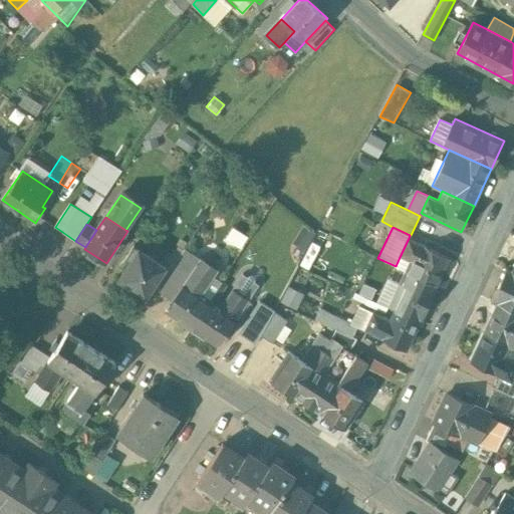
[(449,257),(409,238),(400,257),(411,262),(406,271),(412,274),(436,285),(449,257)]
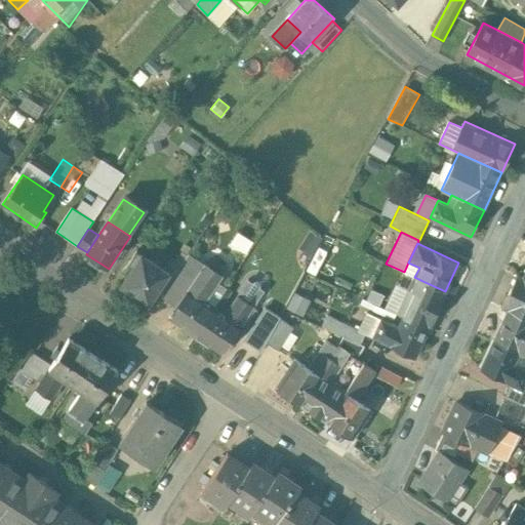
[(168,273),(136,252),(126,268),(130,270),(120,285),(149,305),(168,273)]
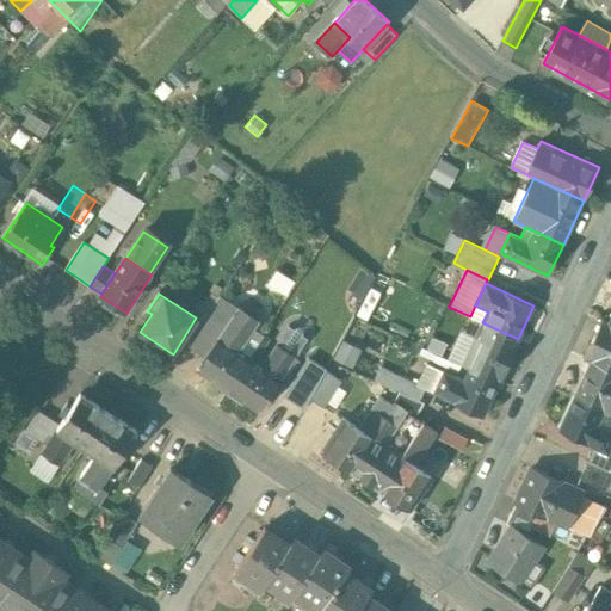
[(220,295),(192,338),(211,351),(239,308),(220,295)]
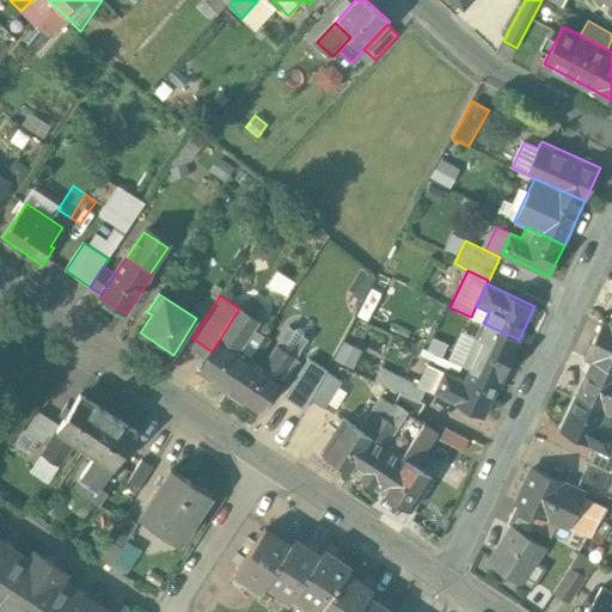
[(489,312),(476,306),(471,317),(483,323),(489,312)]
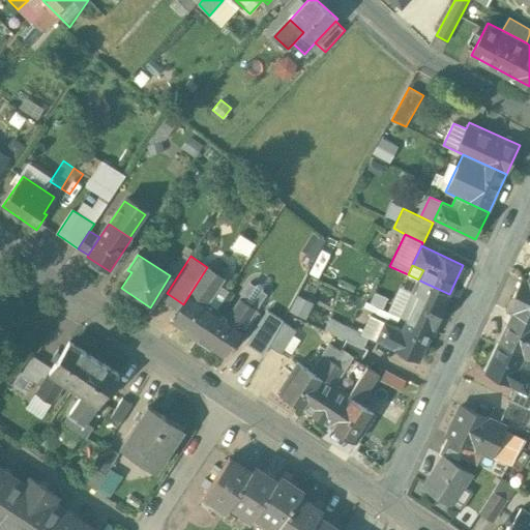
[(183,304),(171,322),(197,339),(215,310),(206,303),(224,277),(207,267),(183,304)]
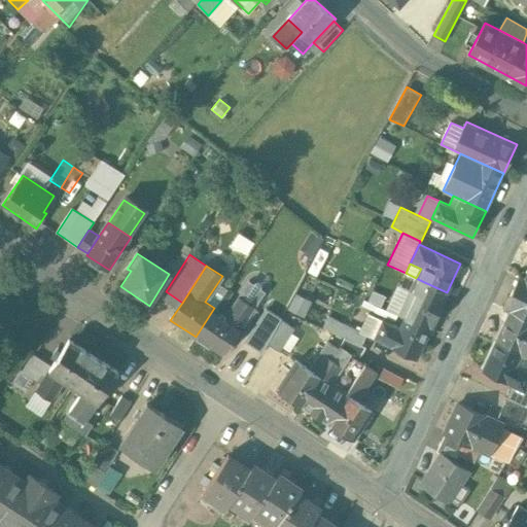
[(526,278),(520,276),(504,307),(511,310),(526,317),(526,279),(526,278)]
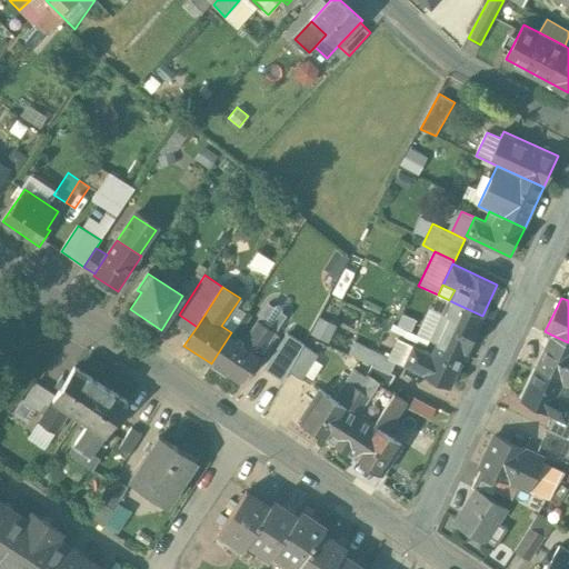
[(449,300),(430,341),(437,343),(456,303),(449,300)]
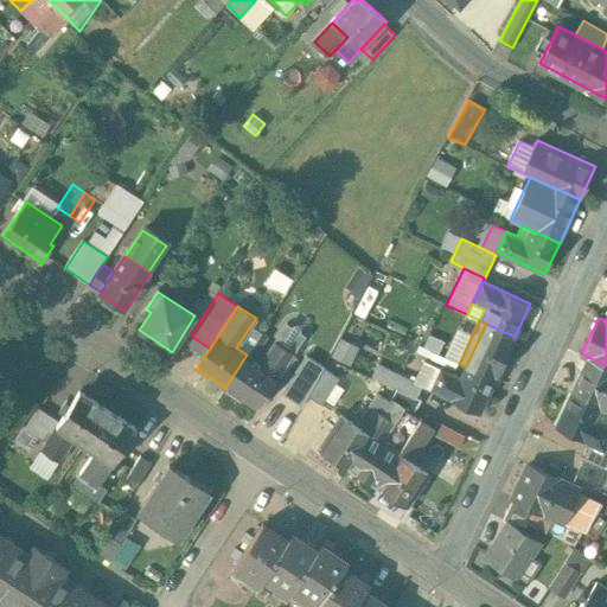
[(515,337),(486,324),(466,366),(494,381),(515,337)]
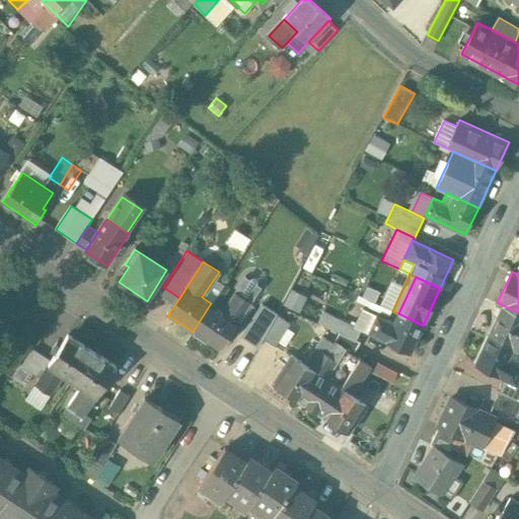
[(363,299),(377,304),(382,290),(369,285),(363,299)]
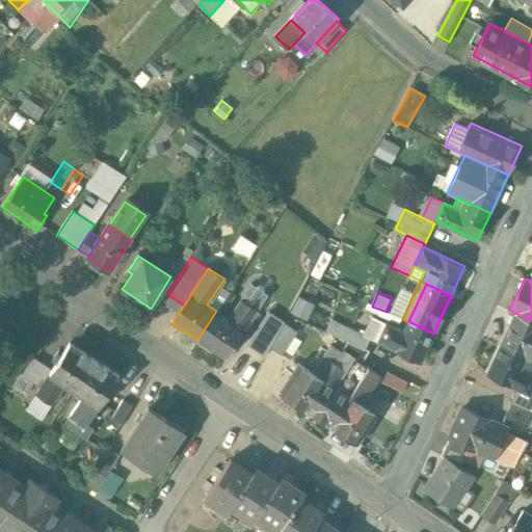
[(298,295),(291,312),(308,319),(315,302),(298,295)]
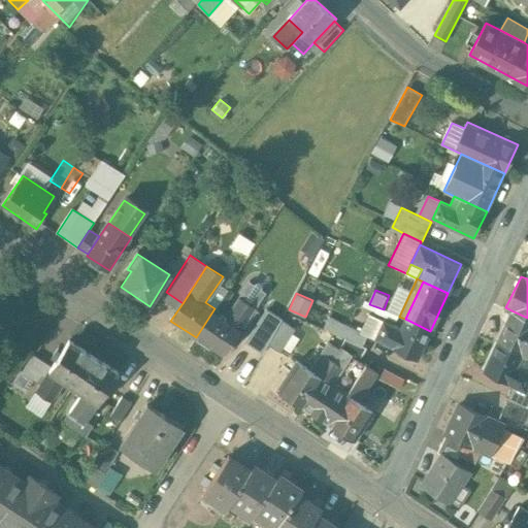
[(239,298),(227,317),(215,308),(196,337),(224,356),(255,308),(239,298)]
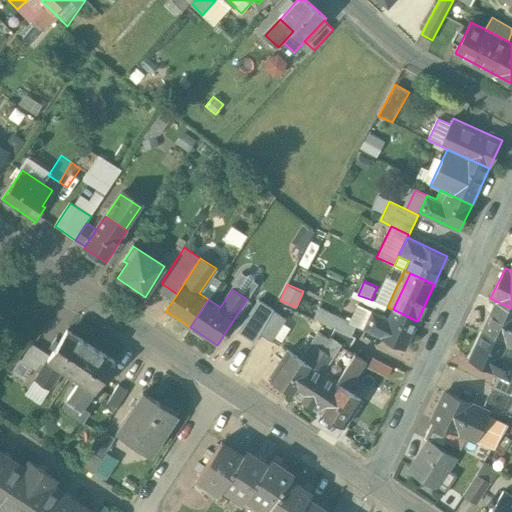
[(511,308),(496,301),(481,332),(506,344),(510,346),(511,347),(511,308)]
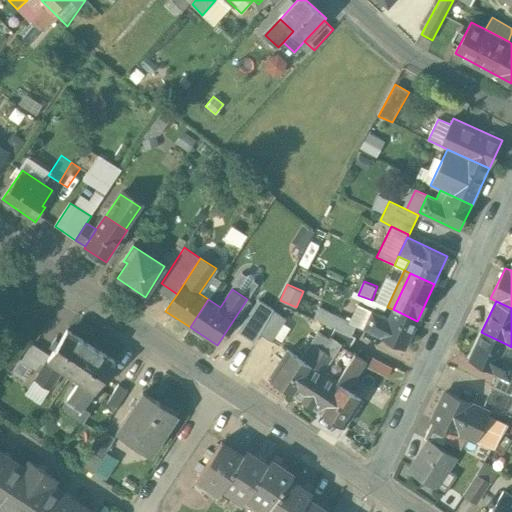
[(371,313),(356,306),(349,322),(356,326),(355,328),(363,331),(371,313)]
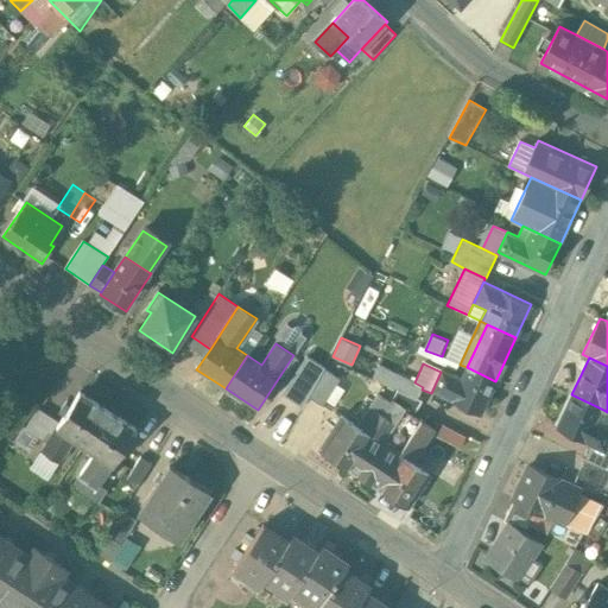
[(397,374),(379,366),(372,379),(391,388),(397,374)]
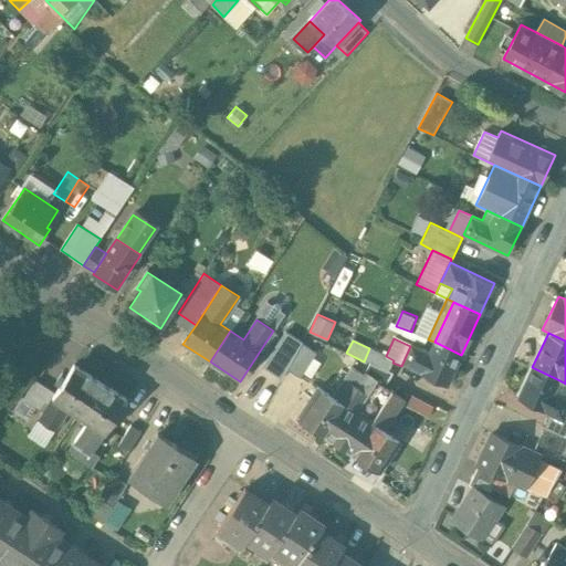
[(461,355),(435,342),(428,355),(410,346),(401,366),(447,387),(461,355)]
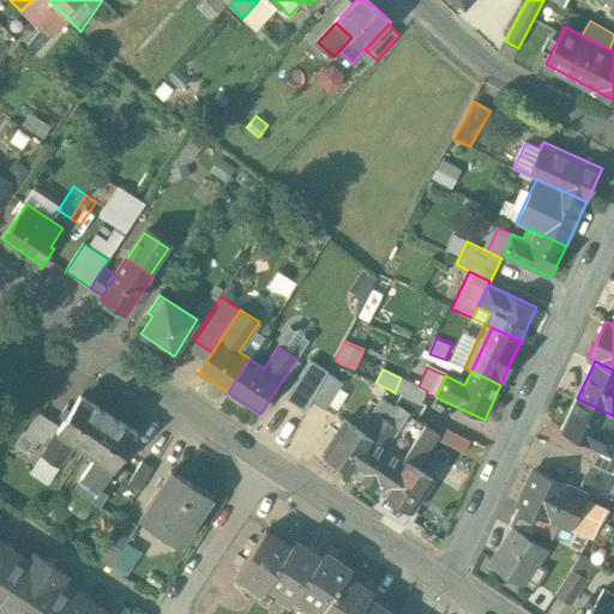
[(343,383),(327,374),(312,402),(327,409),(343,383)]
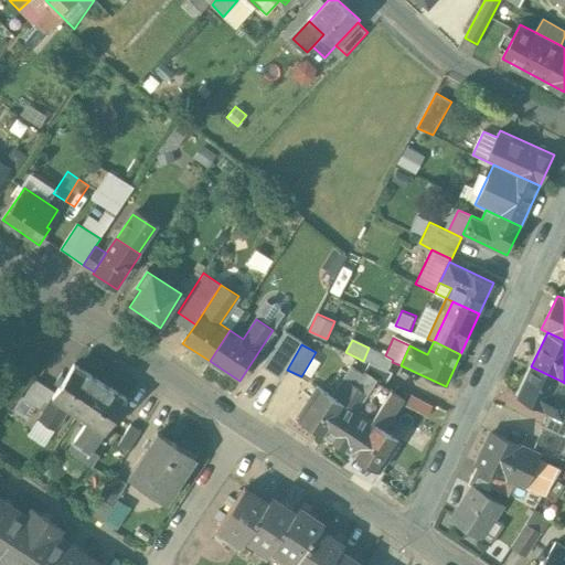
[(385,355),(369,348),(363,361),(370,364),(387,372),(392,362),(393,360),(385,355)]
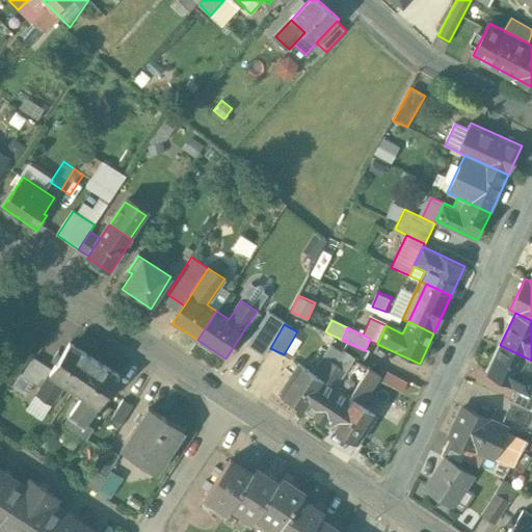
[(95,360),(70,343),(49,374),(50,375),(35,396),(50,405),(64,383),(74,390),(95,360)]
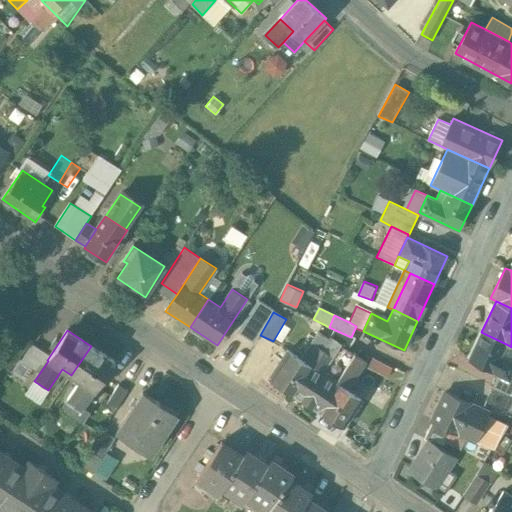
[(335,330),(329,339),(340,344),(349,349),(355,339),(351,337),(335,330)]
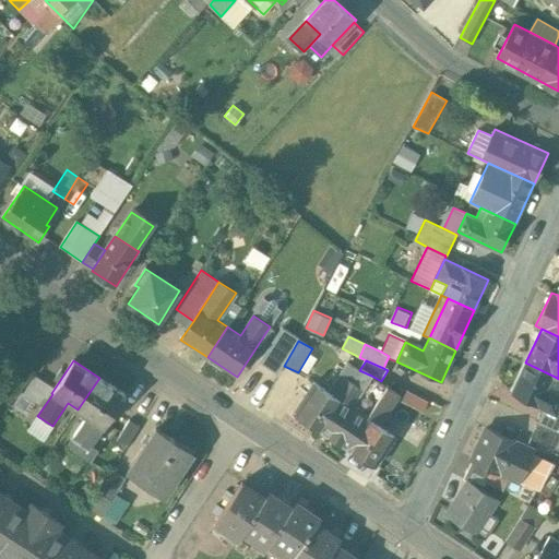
[(558,411),(558,393),(547,388),(552,376),(525,363),(511,393),(543,408),(557,415),(558,413),(558,411)]
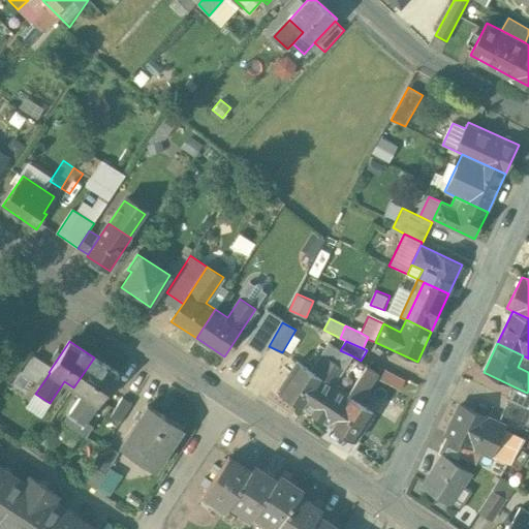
[(340,350),(330,344),(329,345),(322,356),(333,363),(340,350)]
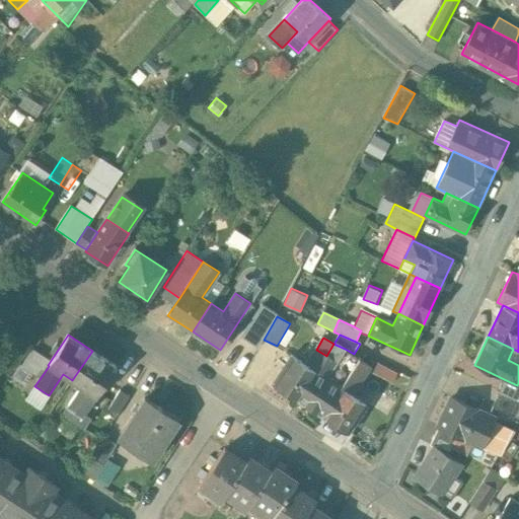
[(38,343),(25,359),(35,366),(48,350),(38,343)]
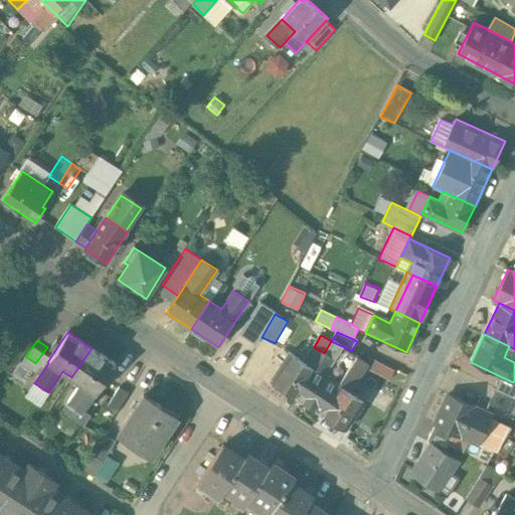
[(324,353),(333,360),(342,346),(331,341),(324,353)]
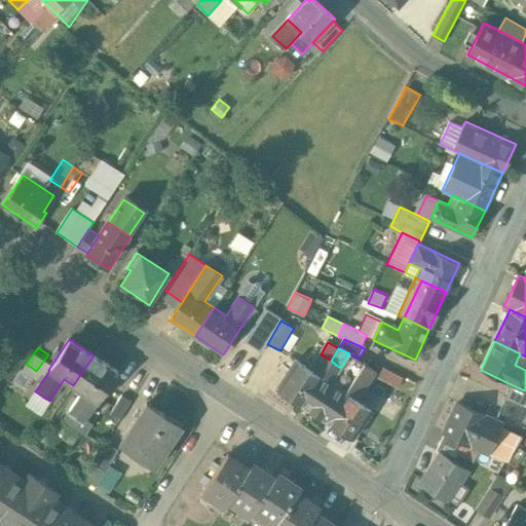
[(310,370),(296,361),(276,389),(301,406),(331,361),(321,354),(310,370)]
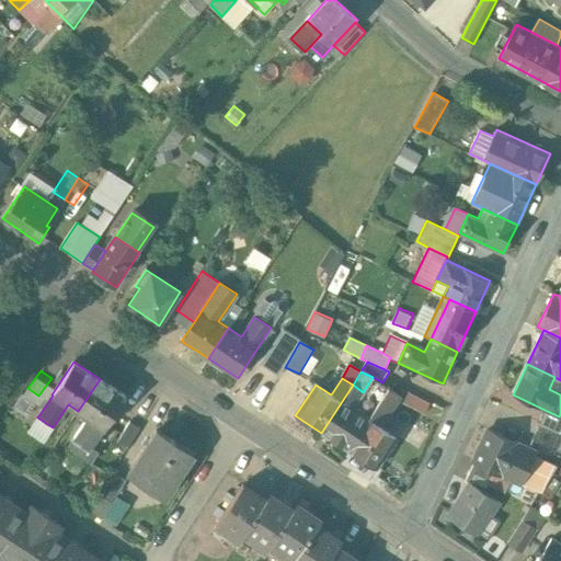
[(126,397),(100,379),(78,411),(87,416),(72,438),(75,441),(69,448),(89,462),(96,453),(91,448),(104,428),(126,397)]
